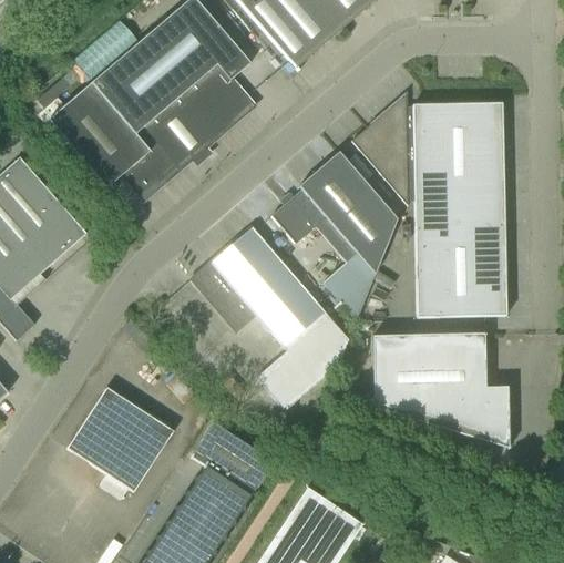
[(153,190),(247,109),(247,96),(233,79),(253,62),(198,0),(187,0),(50,118),(109,186),(125,172),(141,188),(153,190)]
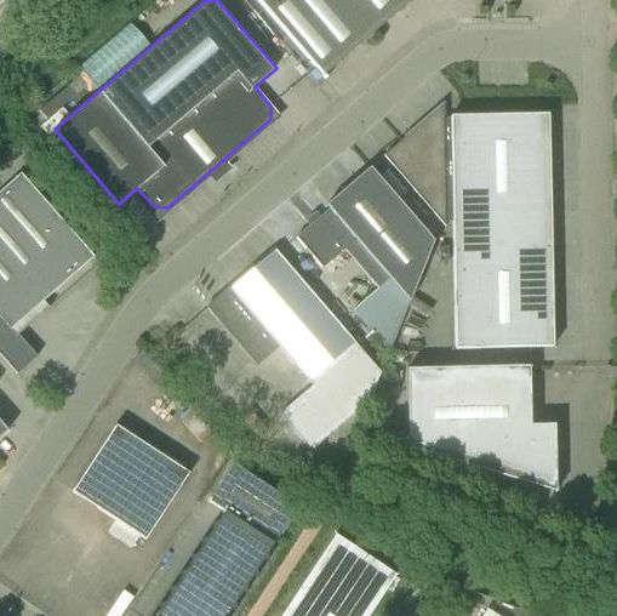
[(263,0),(329,75),(330,75),(327,72),(409,0),(263,0)]
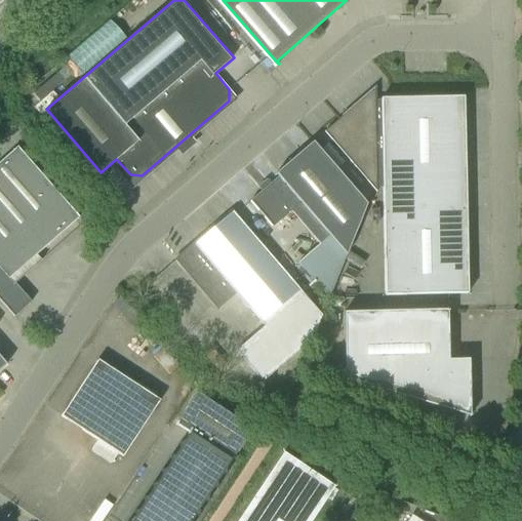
[(377,97),(377,86),(345,114),(345,113),(327,128),(379,189),(378,184),(386,184),(388,292),(427,291),(425,94),(384,95),(384,96),(377,97)]
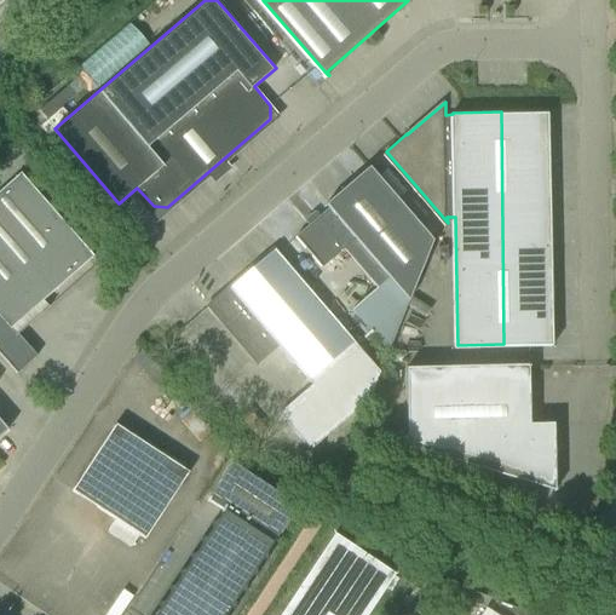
[(504,344),(554,343),(550,110),(501,111),(504,344)]
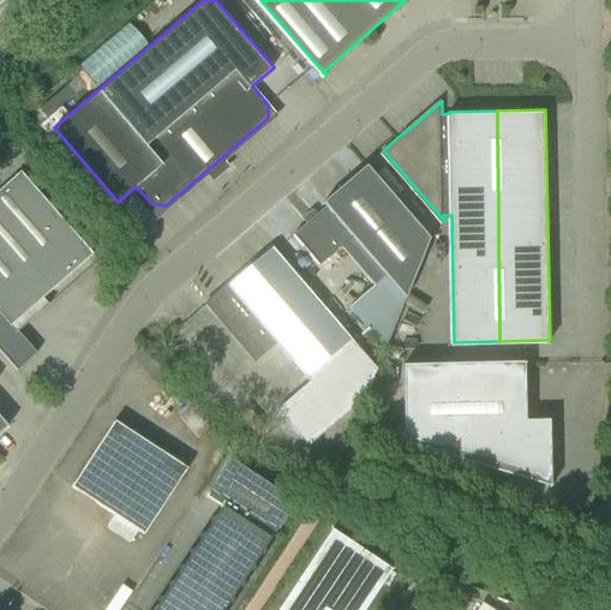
[(432,235),(369,162),(325,199),(328,203),(295,232),(322,263),(343,244),(355,234),(408,295),(432,235)]
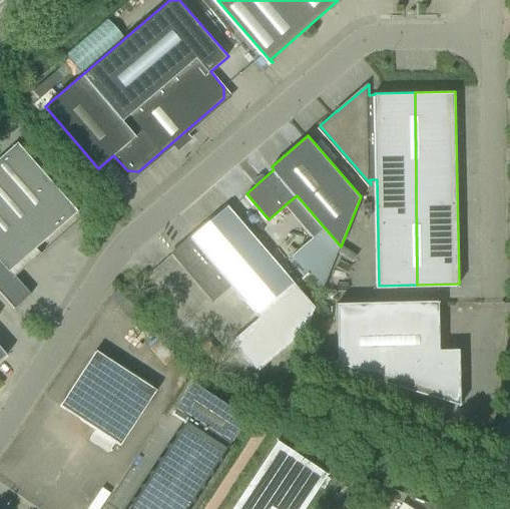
[(0,288),(16,307),(31,293),(11,270),(79,209),(19,140),(0,156),(0,288)]
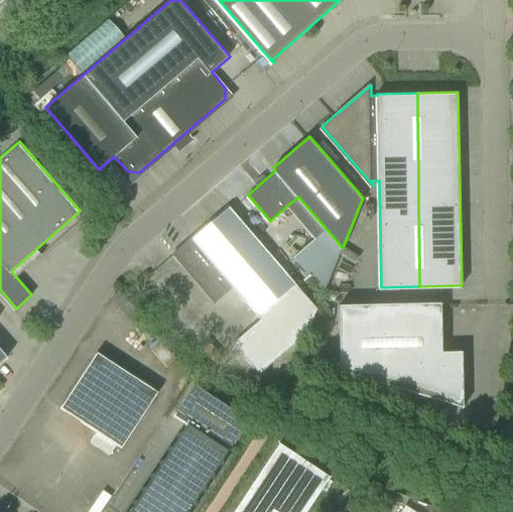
[(325,290),(343,248),(298,197),(288,205),(315,237),(294,255),(325,290)]
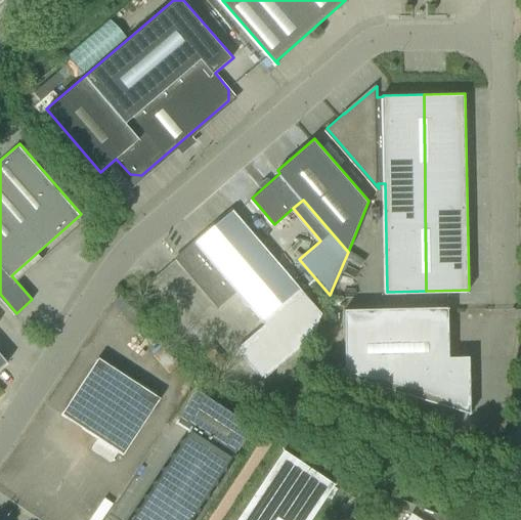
[(197,241),(264,320),(241,339),(259,360),(317,306),(301,287),(235,210),(236,209),(235,208),(197,241)]
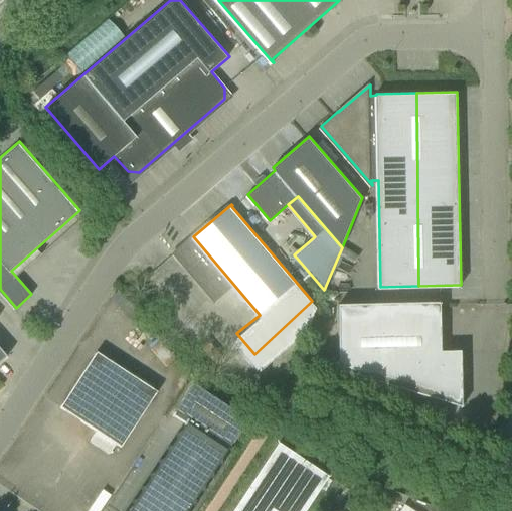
[(442,350),(441,301),(339,304),(341,369),(463,405),(462,349),(442,350)]
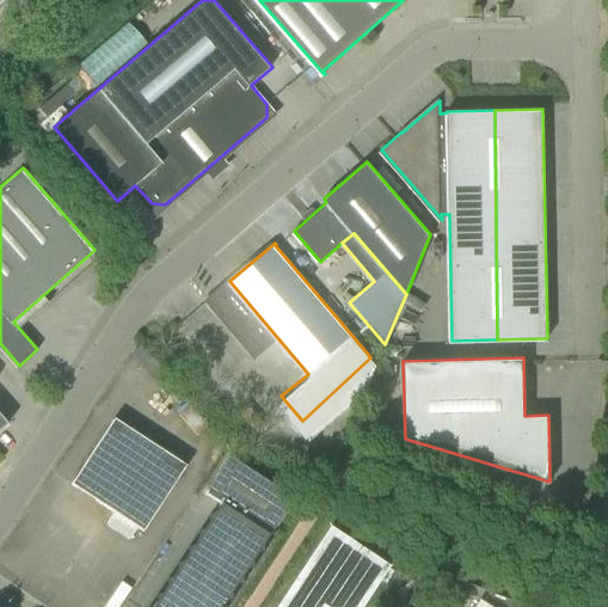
[(0,429),(10,421),(0,410),(0,373),(0,429)]
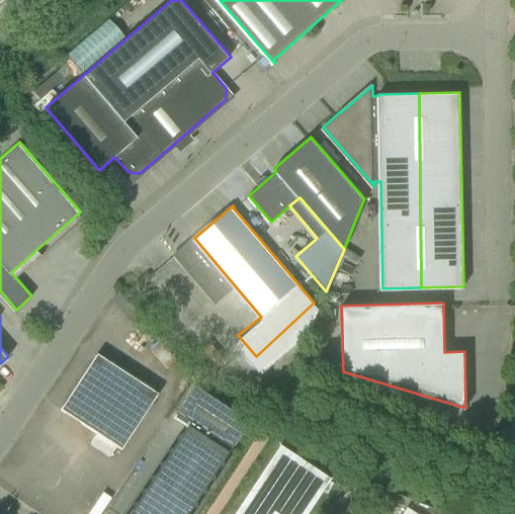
[(123,447),(159,393),(98,352),(62,408),(123,447)]
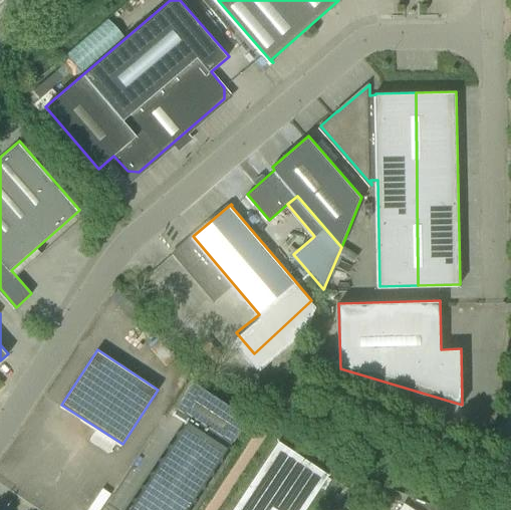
[(187,509),(249,417),(195,380),(174,412),(188,421),(129,509),(187,509)]
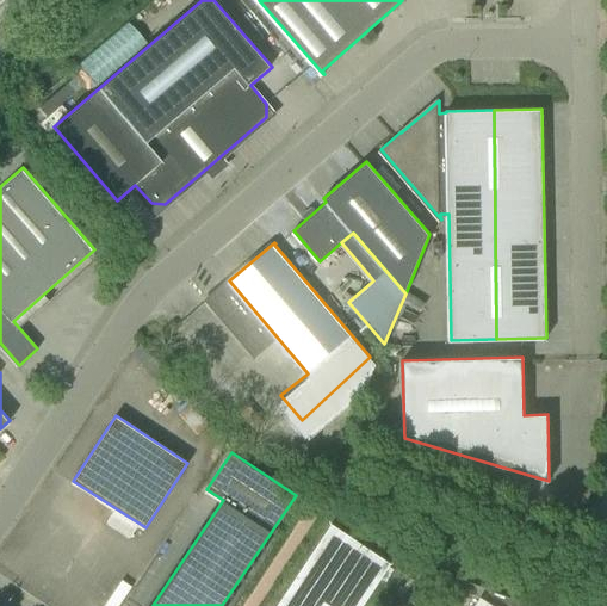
[(134,544),(142,530),(119,515),(110,532),(134,544)]
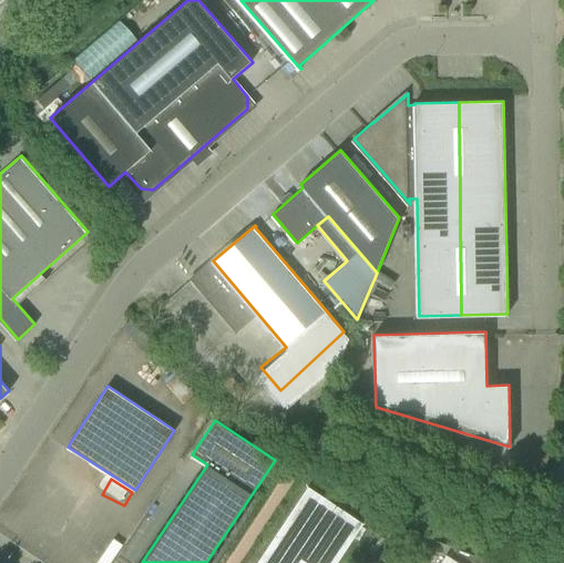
[(338,562),(366,522),(307,484),(255,562),(338,562)]
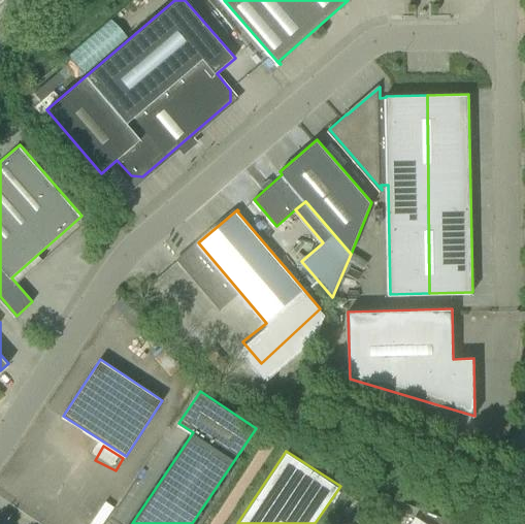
[(433,523),(418,513),(409,523),(433,523)]
